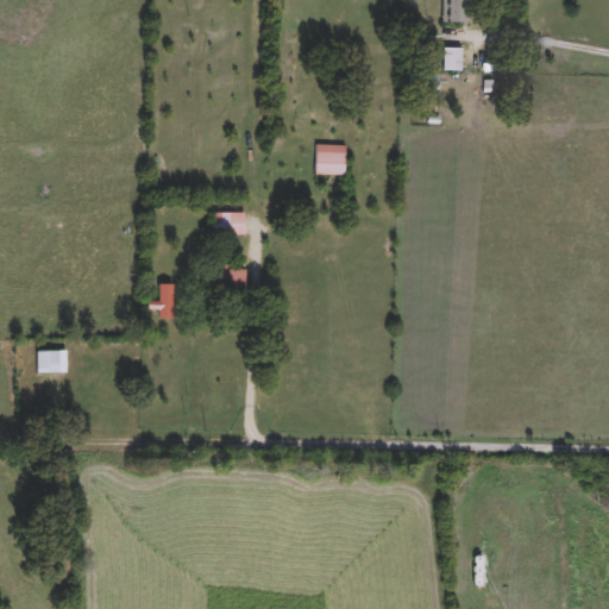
[(471,0),(471,24),(452,24),(452,0),(471,0)]
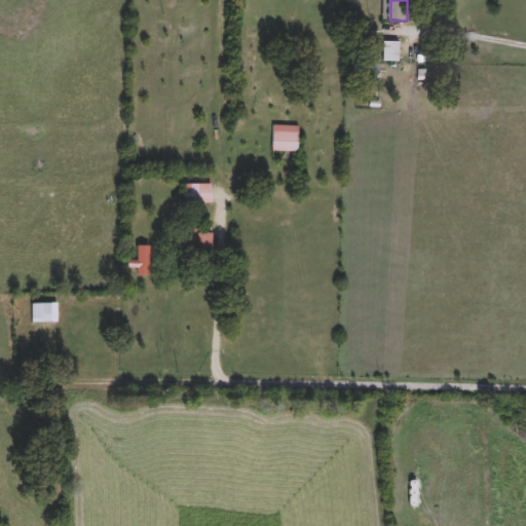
[(399,42),(399,63),(382,63),(382,42),(399,42)]
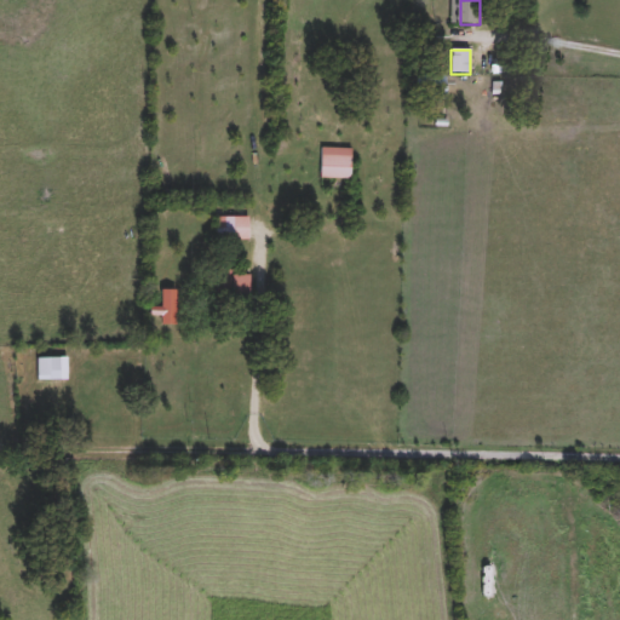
[(321,148),(321,178),(351,179),(352,149),(321,148)]
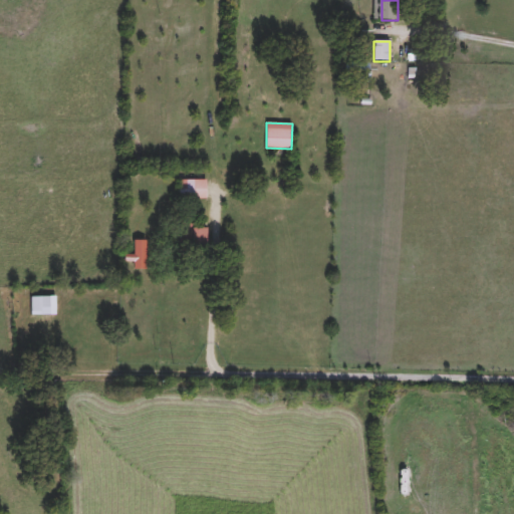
[(179,182),(179,200),(207,200),(207,182),(179,182)]
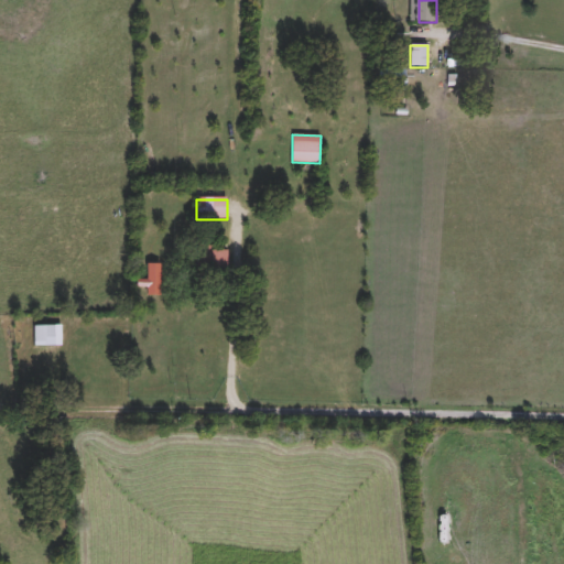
[(191,248),(192,270),(212,269),(212,275),(229,274),(229,251),(214,252),(214,247),(191,248)]
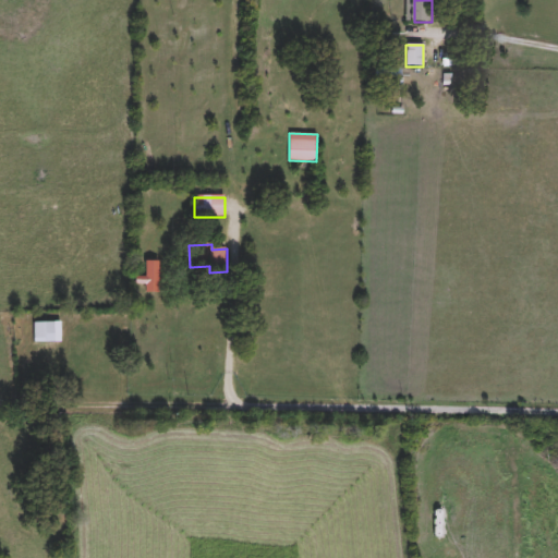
[(61,343),(33,343),(33,323),(61,323),(61,343)]
